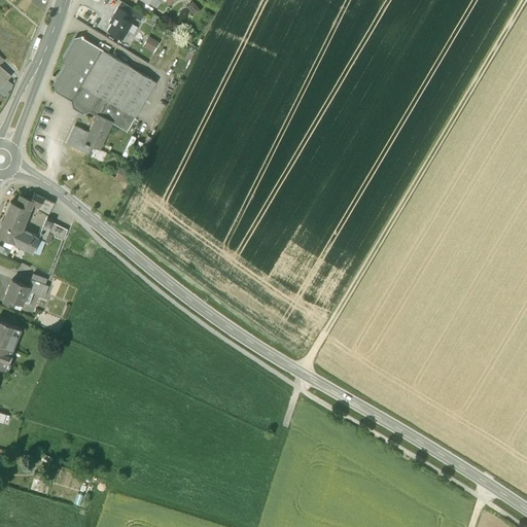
[(195,1),(189,5),(197,14),(202,10),(195,1)]
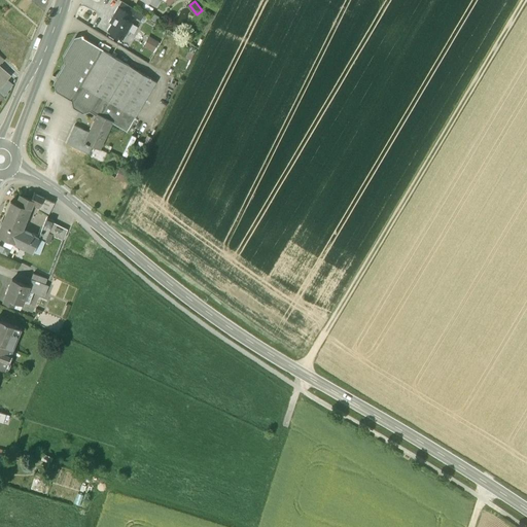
[(130,14),(118,7),(110,22),(112,23),(108,31),(121,39),(131,23),(127,20),(130,14)]
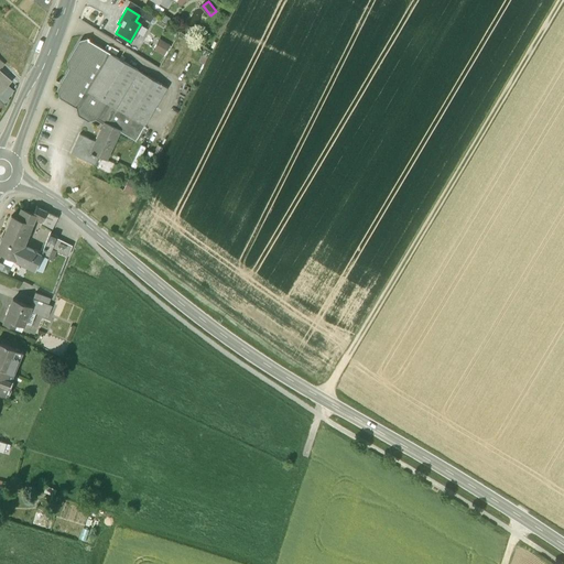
[(166,54),(172,43),(160,38),(154,49),(166,54)]
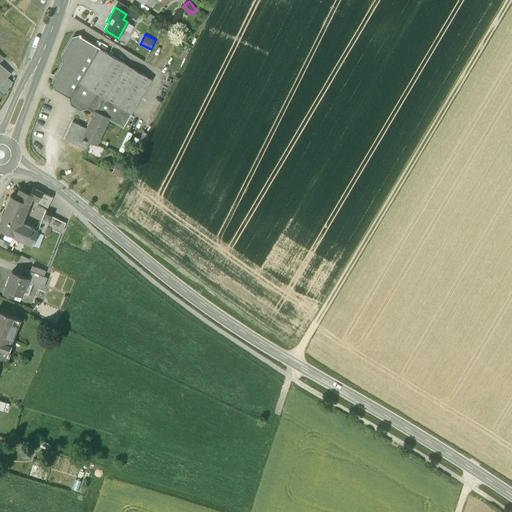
[(150,80),(78,39),(72,41),(62,58),(64,65),(54,82),(56,91),(67,97),(69,104),(78,109),(83,107),(93,112),(107,119),(122,127),(150,80)]
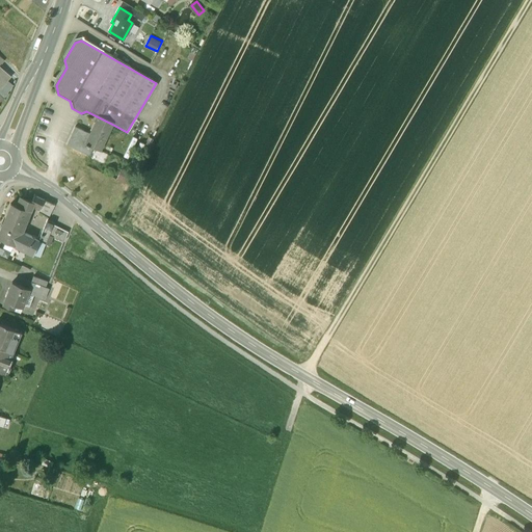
[(10,76),(0,67),(0,92),(4,97),(11,84),(6,80),(10,76)]
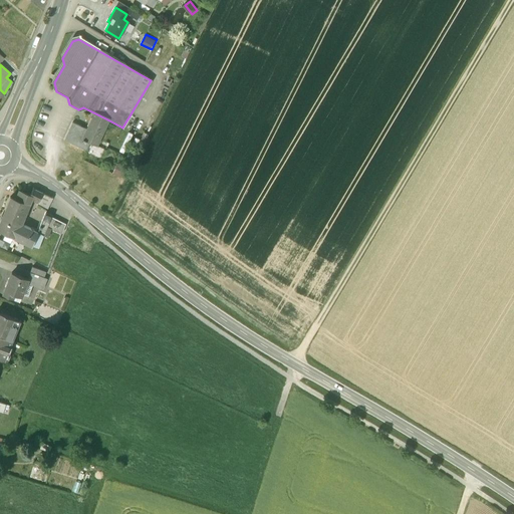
[(107,119),(93,112),(86,130),(72,123),(64,140),(87,151),(91,143),(97,146),(107,119)]
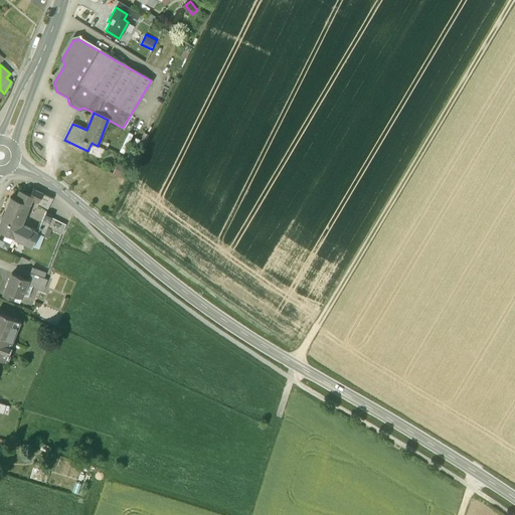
[(42,193),(33,189),(30,196),(29,197),(37,202),(42,193)]
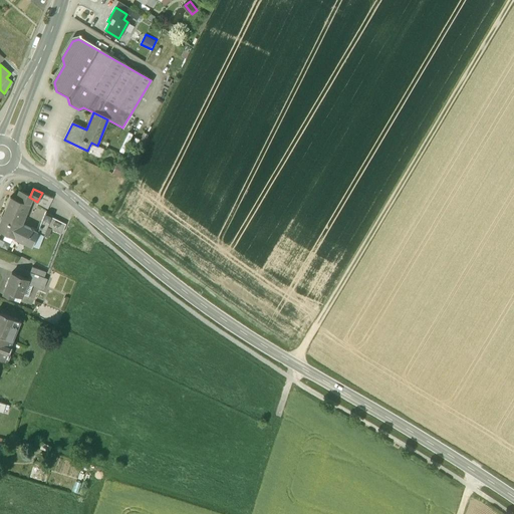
[(16,199),(11,197),(0,223),(0,231),(14,238),(19,224),(29,197),(30,196),(19,192),(16,199)]
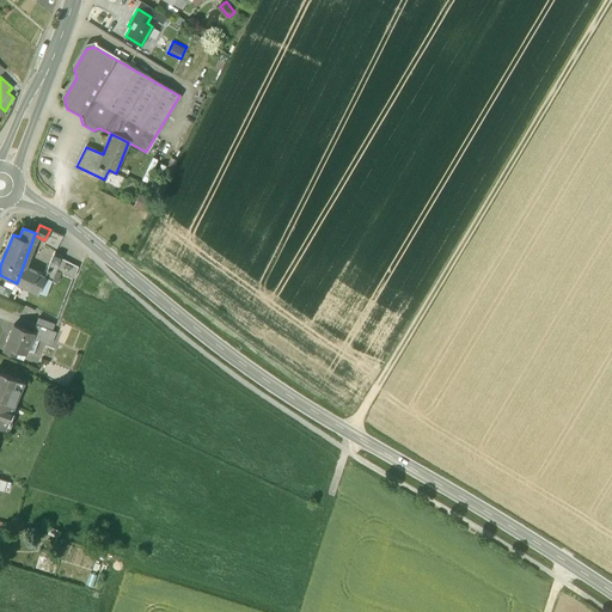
[(63,236),(50,230),(44,240),(43,243),(56,251),(63,236)]
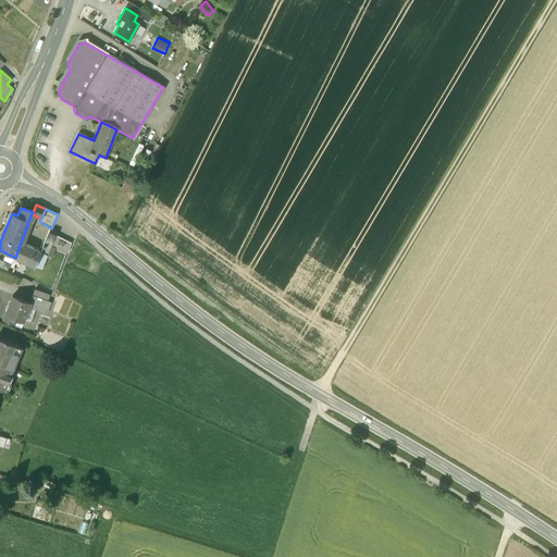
[(39,251),(39,254),(47,257),(51,246),(56,235),(56,234),(48,231),(39,251)]
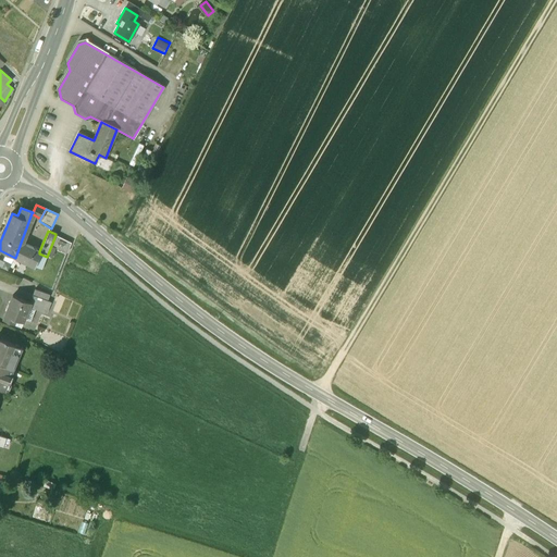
[(72,243),(56,235),(51,246),(67,252),(72,243)]
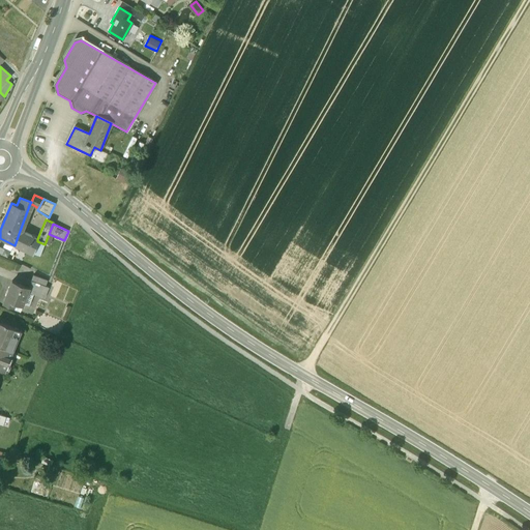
[(37,239),(20,231),(15,245),(32,254),(37,241),(37,239)]
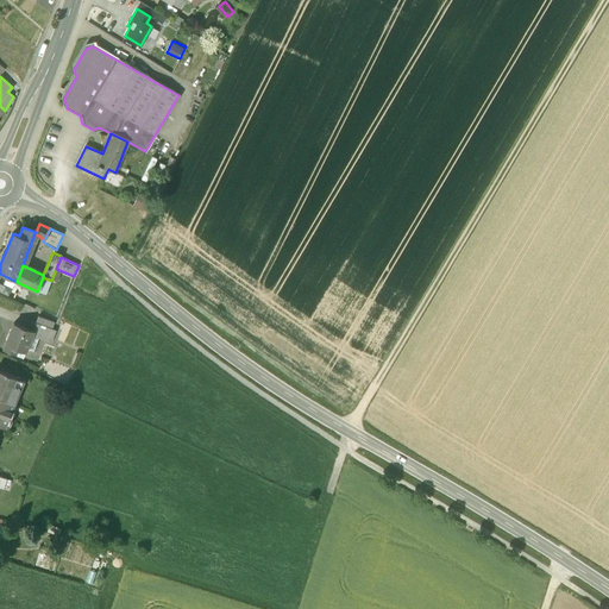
[(50,320),(37,315),(33,322),(46,328),(50,320)]
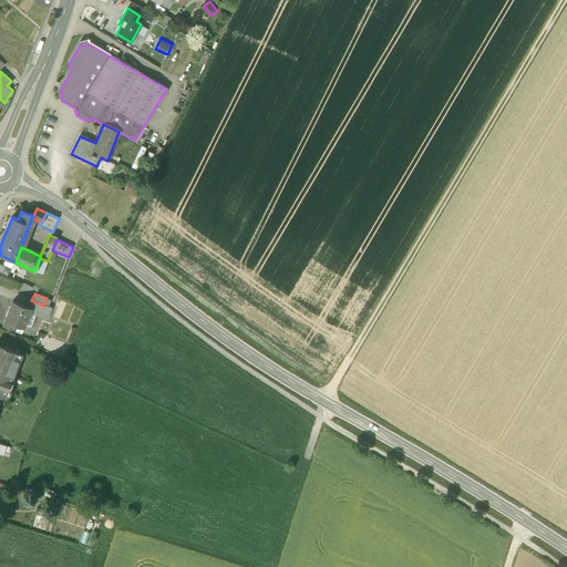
[(31,300),(28,299),(26,307),(31,309),(29,313),(48,321),(52,310),(43,306),(31,300)]
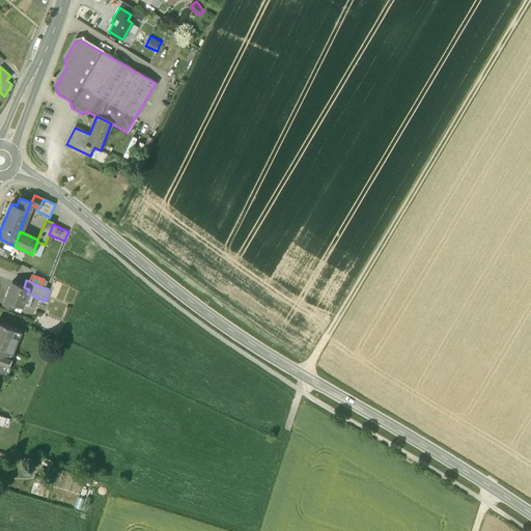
[(24,287),(11,282),(1,306),(11,310),(12,306),(21,309),(27,294),(29,289),(24,287)]
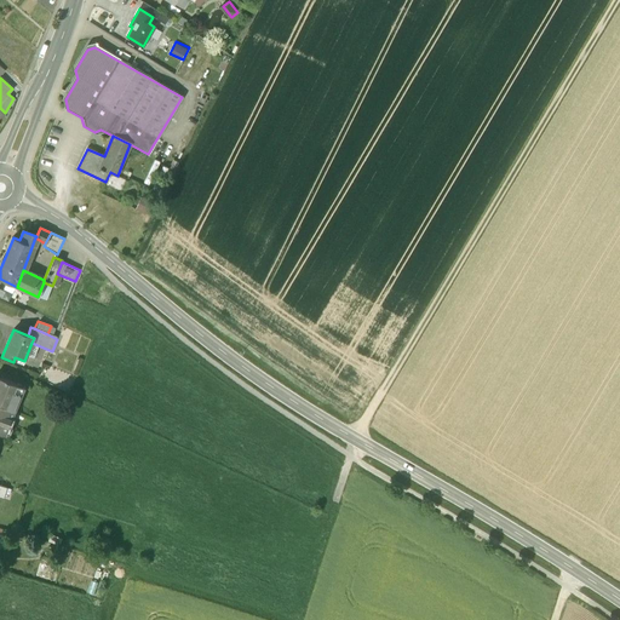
[(70,382),(51,372),(47,378),(67,389),(70,382)]
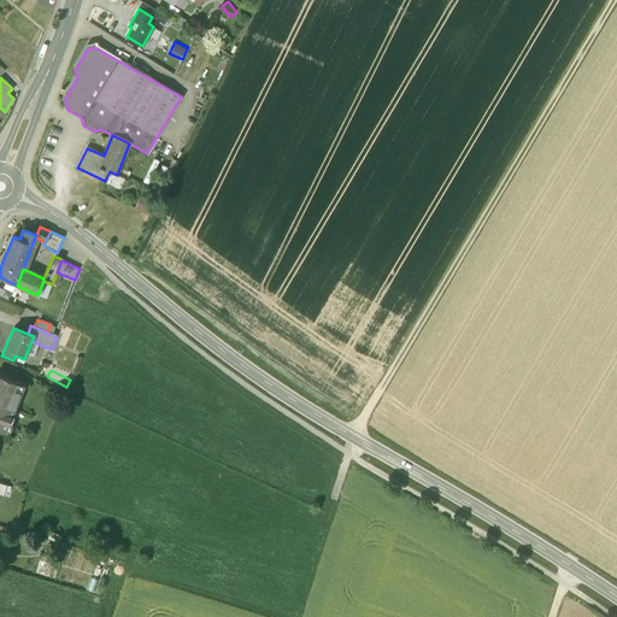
[(23,385),(0,375),(0,403),(13,409),(23,385)]
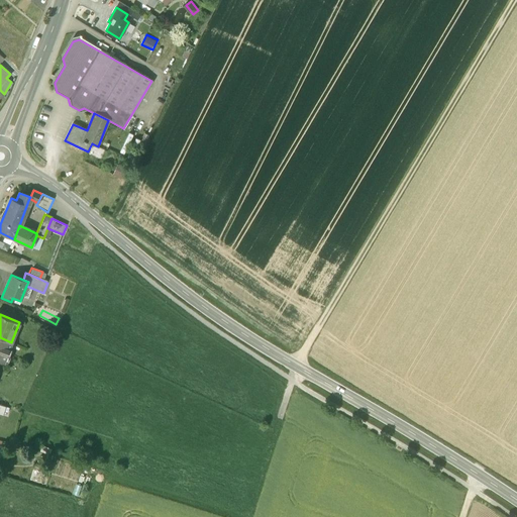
[(11,342),(0,337),(0,358),(4,360),(6,354),(9,355),(12,348),(9,347),(11,342)]
